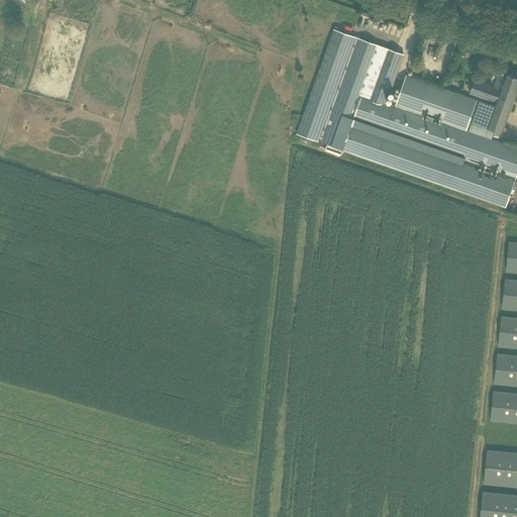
[(516,175),(516,148),(467,131),(391,104),(386,103),(404,56),(385,48),(385,47),(380,46),(334,30),(297,134),(318,141),(319,135),(325,137),(323,142),(327,143),(325,150),(340,156),(342,150),(506,207),(516,175)]
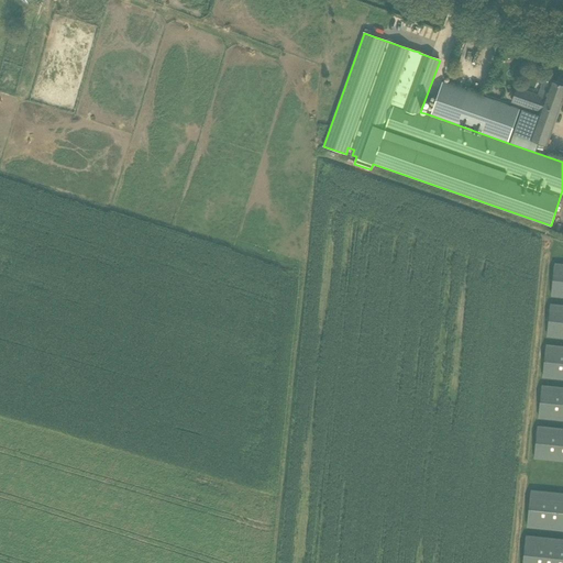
[(518,88),(512,102),(540,112),(539,116),(523,110),(516,134),(547,145),(562,100),(562,86),(551,81),(547,95),(540,92),(539,96),(518,88)]
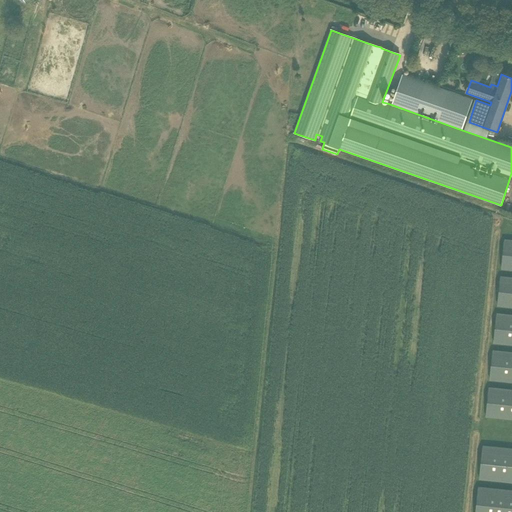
[(387,103),(462,130),(473,100),(402,75),(393,101),(389,99),(387,103)]
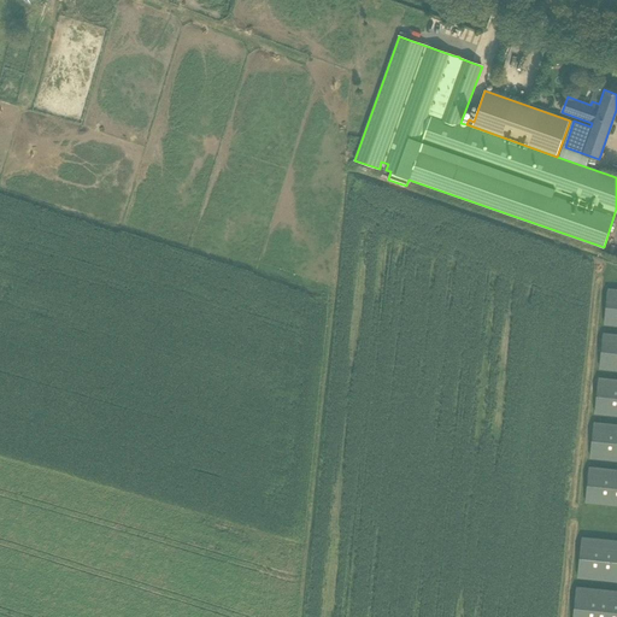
[(595,412),(616,415),(616,288),(609,288),(605,323),(616,323),(616,334),(604,333),(600,368),(616,369),(616,377),(599,376),(595,412)]
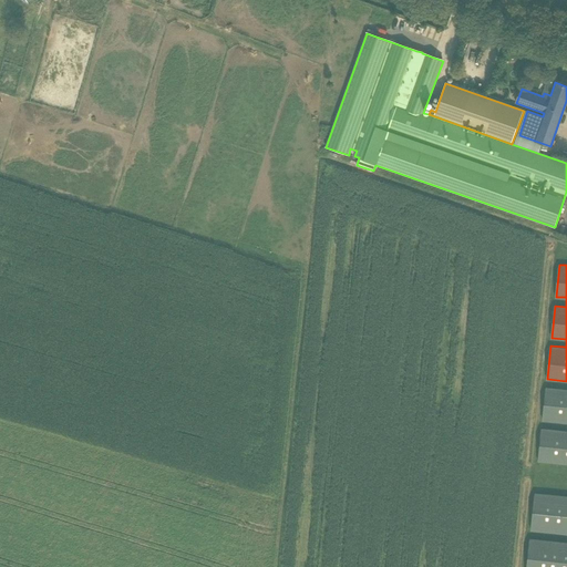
[(566,390),(546,388),(543,420),(566,422),(566,390)]
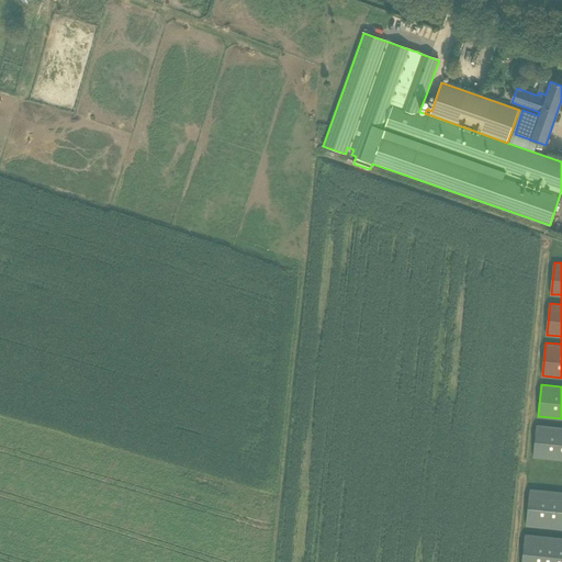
[(534,457),(561,459),(561,427),(537,425),(534,457)]
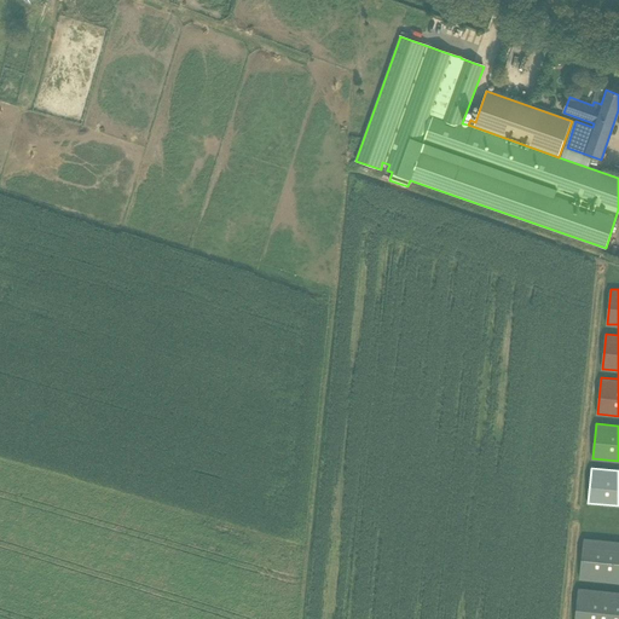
[(579,579),(618,583),(618,543),(584,539),(579,579)]
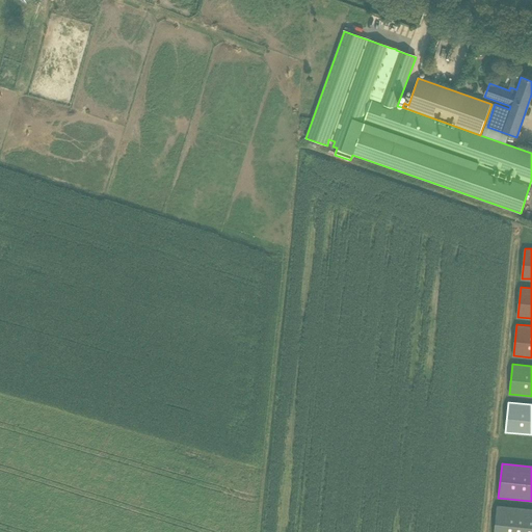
[(494,531),(531,531),(531,510),(497,507),(494,531)]
